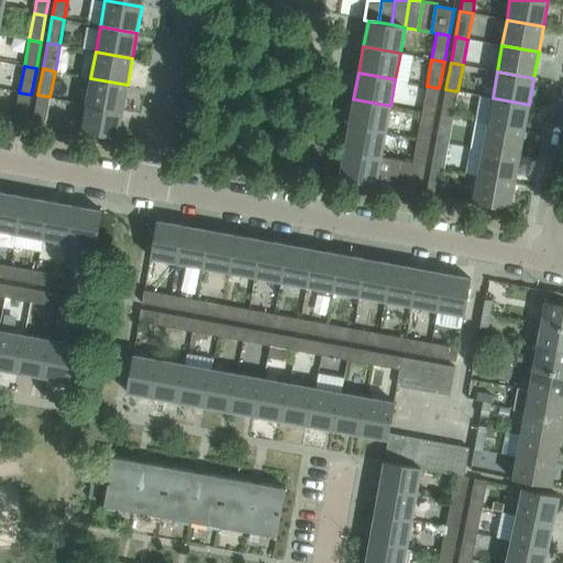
[(122,110),(128,85),(90,78),(86,103),(122,110)]
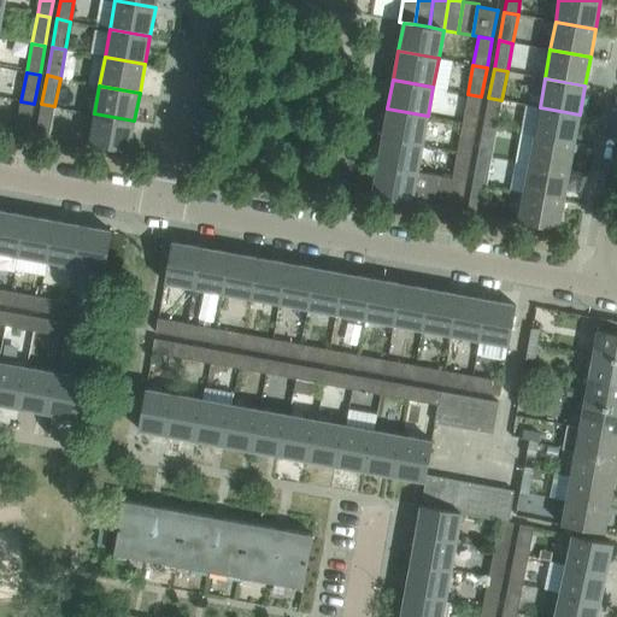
[(468,94),(463,122),(476,125),(481,97),(468,94)]
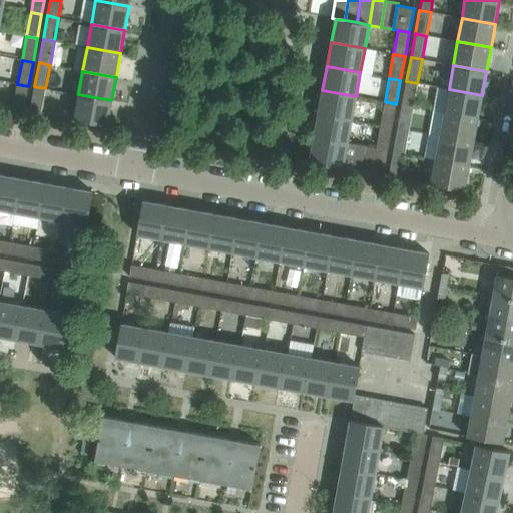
[(406,81),(402,104),(413,107),(417,83),(406,81)]
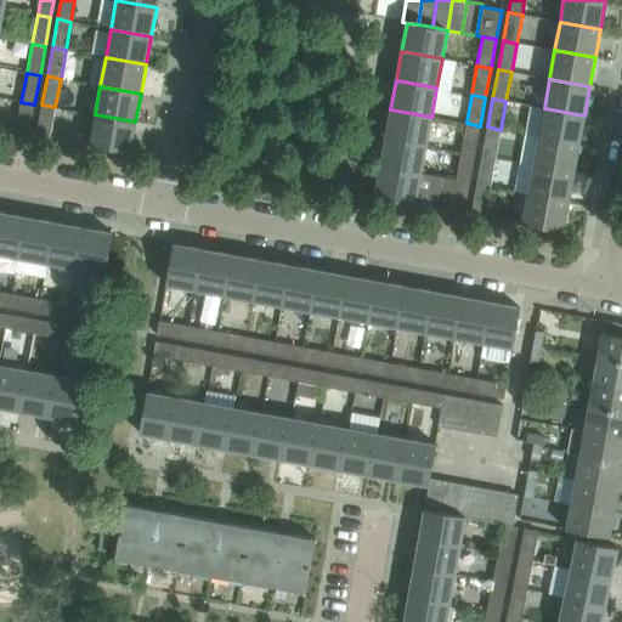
[(21,102),(16,130),(16,131),(29,134),(34,105),(21,102)]
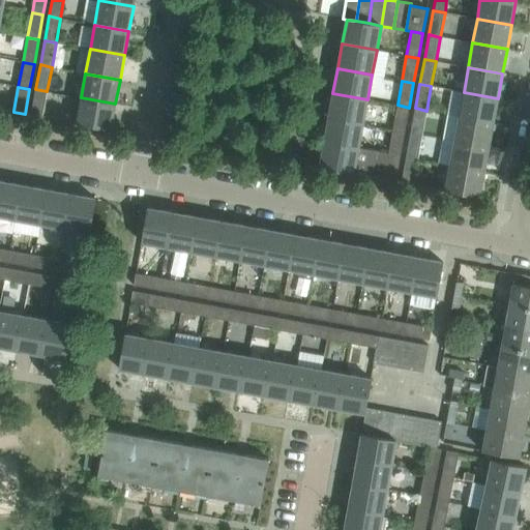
[(35,89),(31,115),(42,117),(42,116),(47,91),(35,89)]
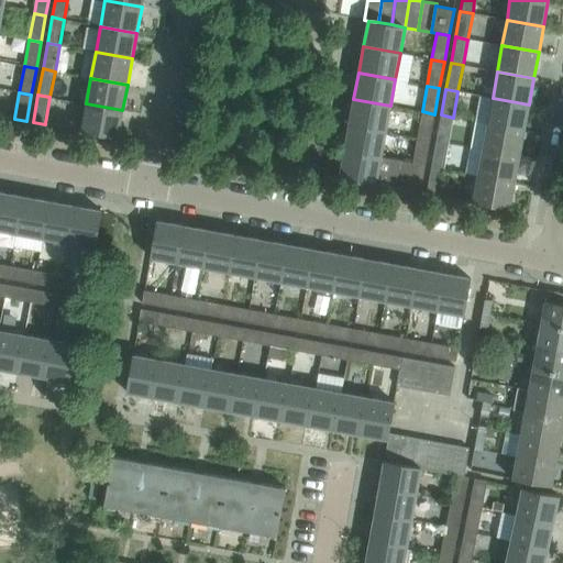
[(523,130),(529,105),(493,98),(487,123),(523,130)]
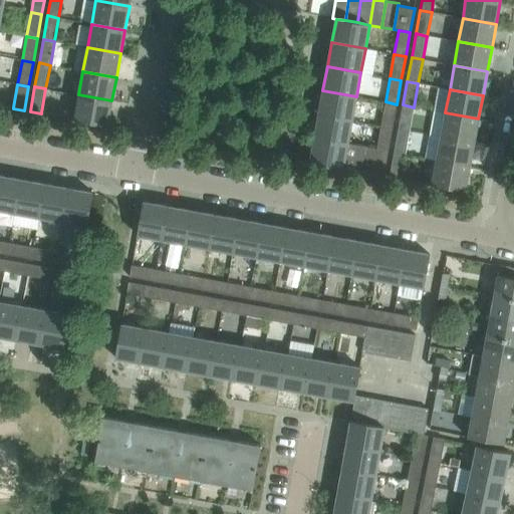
[(322,90),(318,114),(351,120),(356,96),(322,90)]
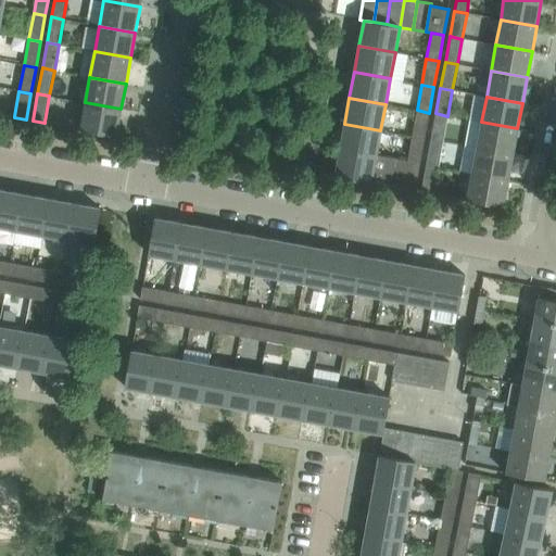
[(116,136),(121,109),(85,102),(80,128),(80,129),(116,136)]
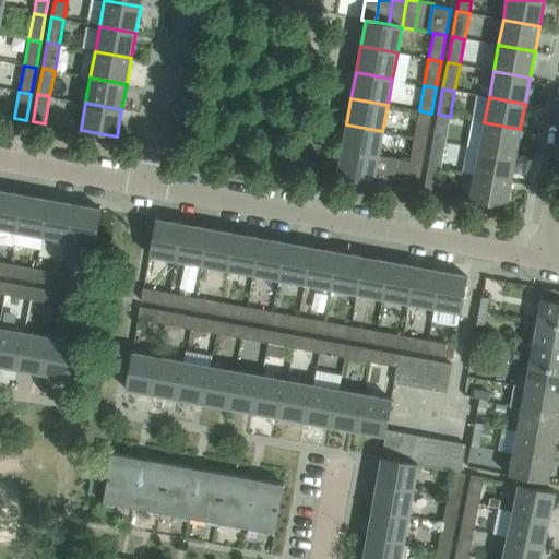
[(419,110),(414,137),(427,139),(431,114),(419,110)]
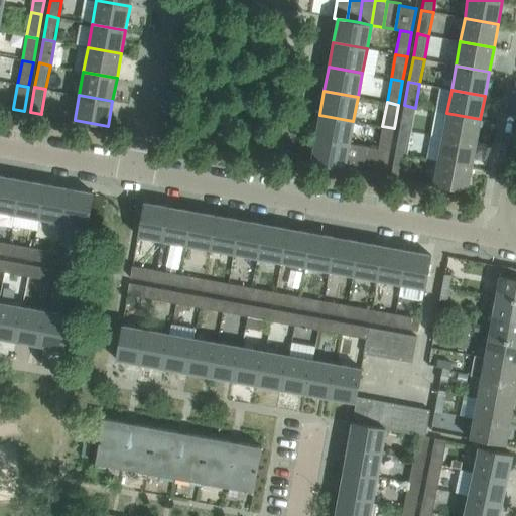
[(400,129),(411,131),(415,108),(404,105),(400,129)]
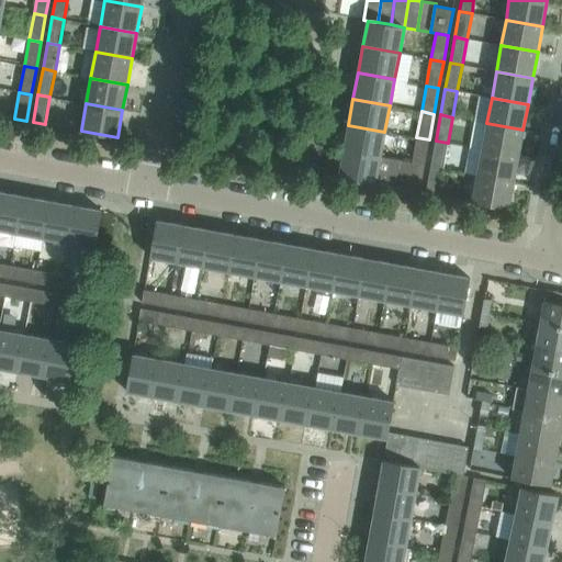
[(518,156),(523,130),(486,123),(482,149),(518,156)]
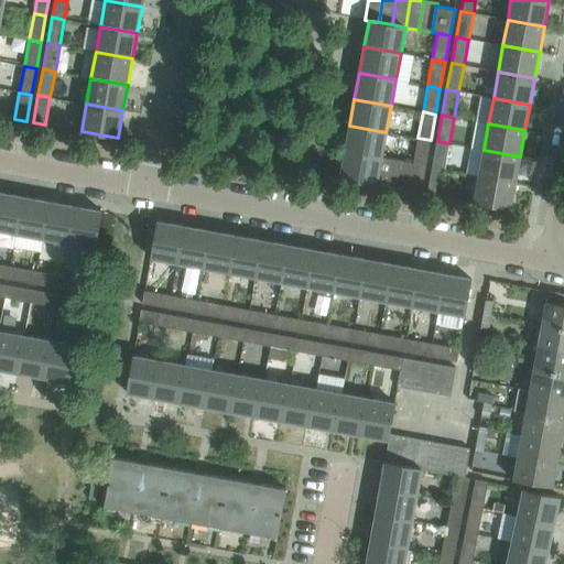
[(386,132),(349,126),(345,152),(381,159),(381,158),(386,132)]
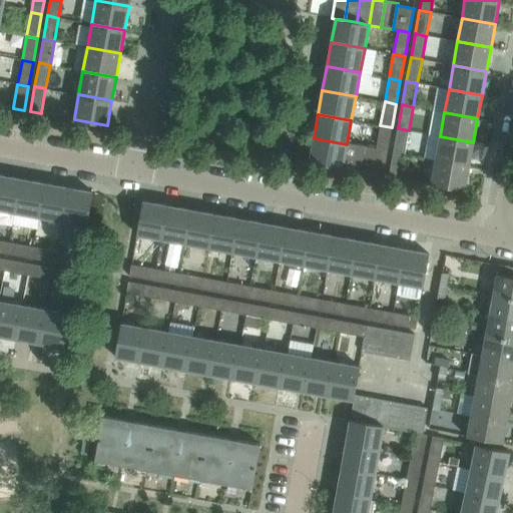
[(376,149),(387,151),(392,127),(380,125),(376,148),(376,149)]
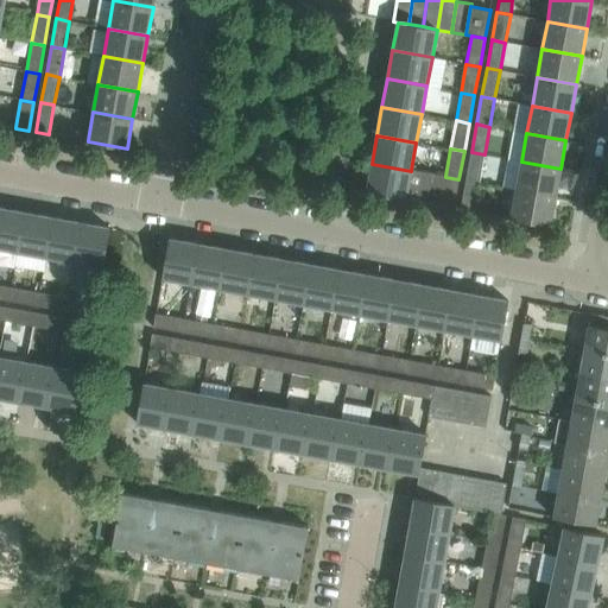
[(479,183),(485,154),(472,152),(466,181),(479,183)]
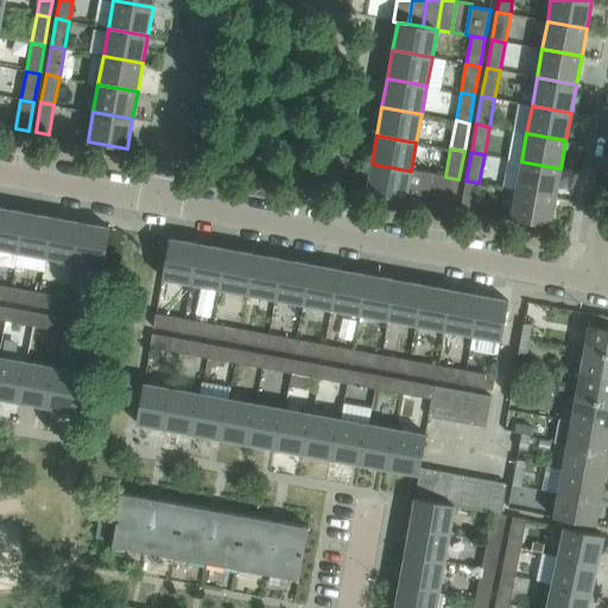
[(556,197),(561,169),(521,162),(515,190),(556,197)]
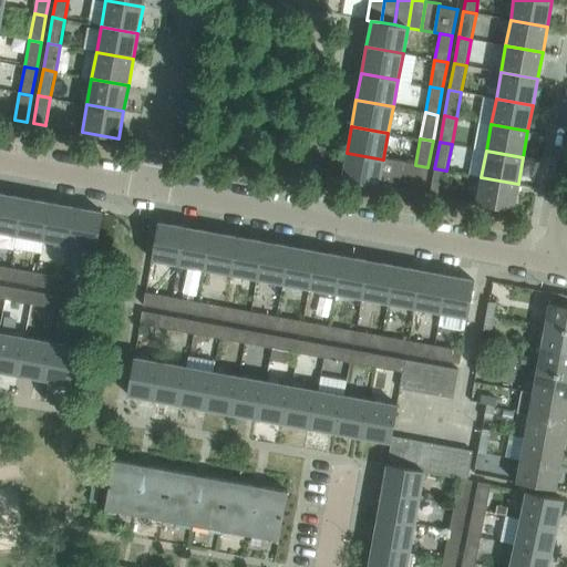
[(413,177),(411,192),(422,194),(423,194),(428,167),(415,165),(415,164),(383,158),(383,160),(347,153),(341,179),(379,186),(379,185),(380,177),(389,179),(388,181),(400,183),(401,175),(413,177)]
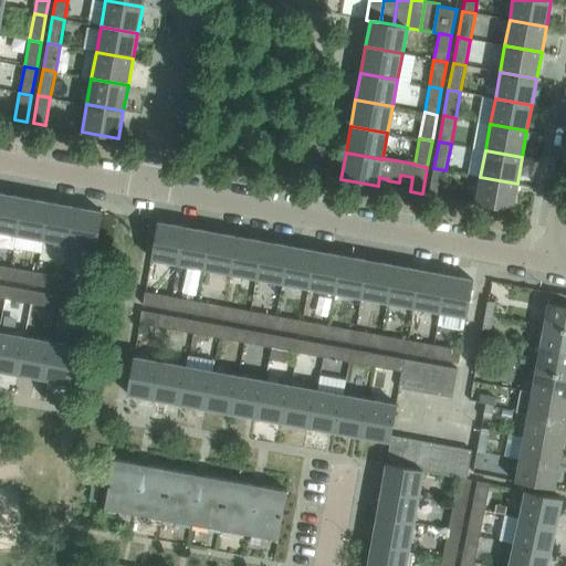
[(433,168),(429,195),(441,197),(446,170),(433,168)]
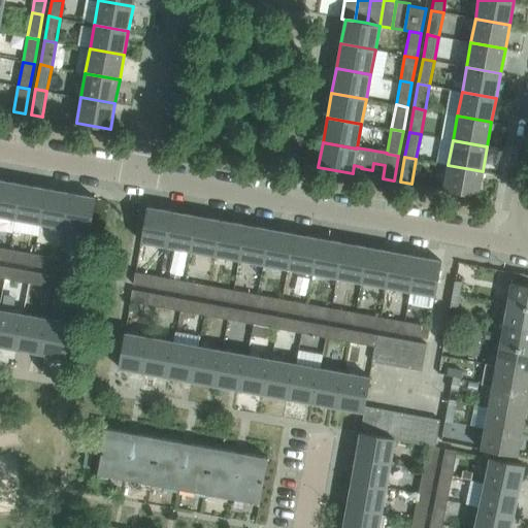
[(483,171),(448,165),(443,189),(443,190),(477,196),(483,171)]
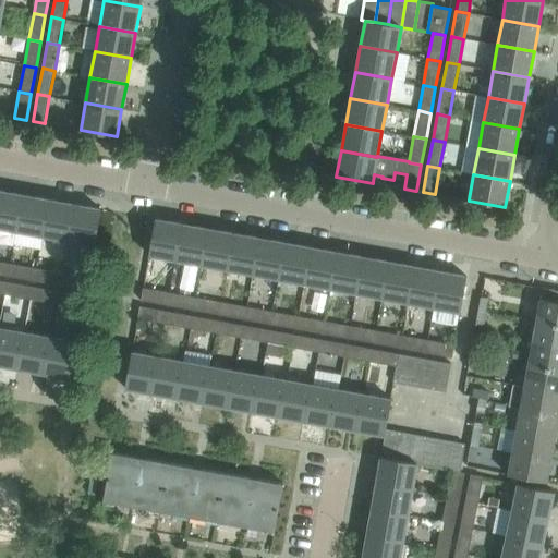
[(23,195),(0,190),(0,228),(16,231),(23,195)]
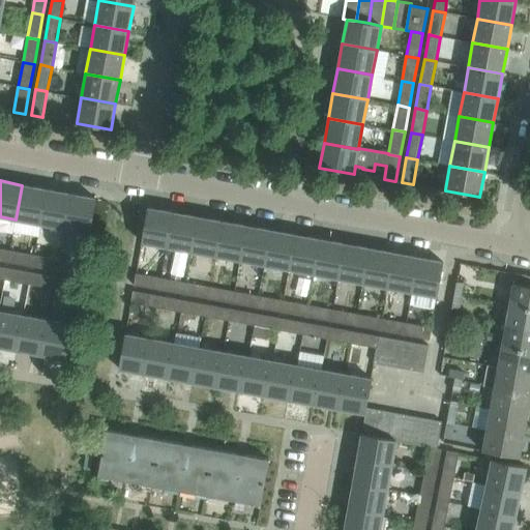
[(47,189),(22,185),(16,219),(40,224),(47,189)]
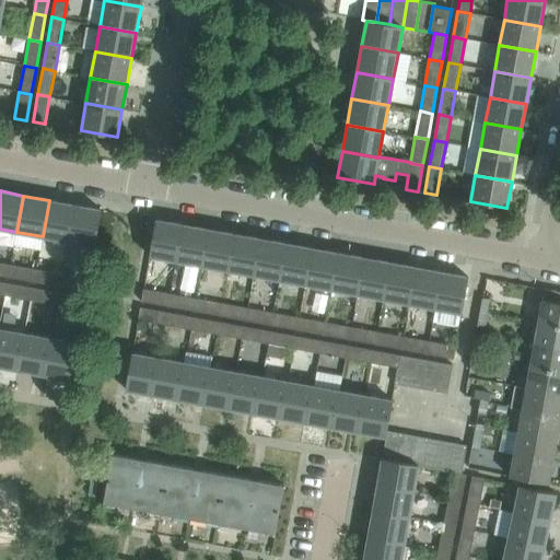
[(76,205),(49,200),(43,236),(69,242),(76,205)]
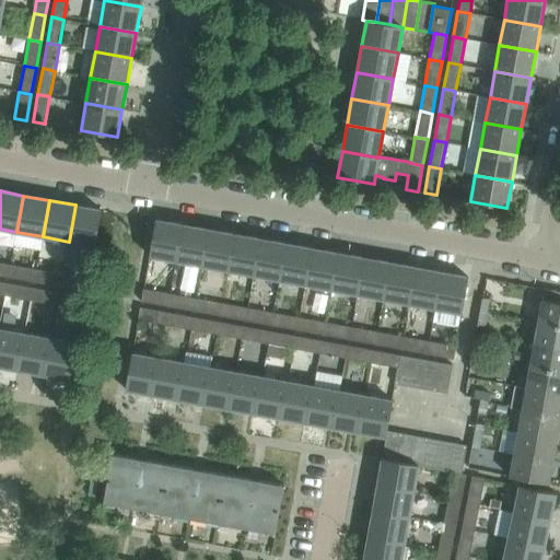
[(69,242),(94,246),(95,246),(102,210),(76,205),(69,242)]
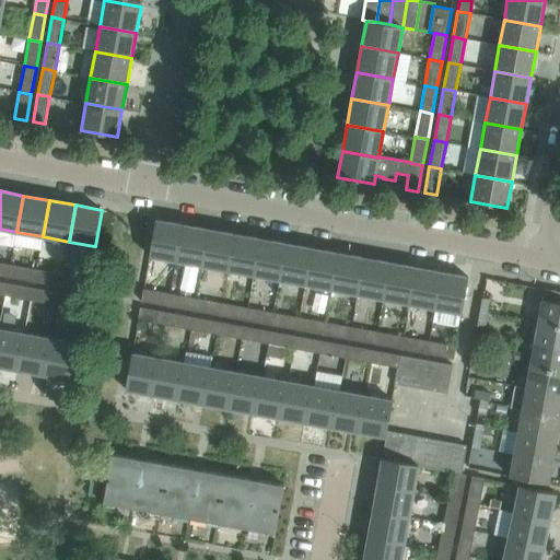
[(149,256),(175,260),(182,224),(155,220),(149,256)]
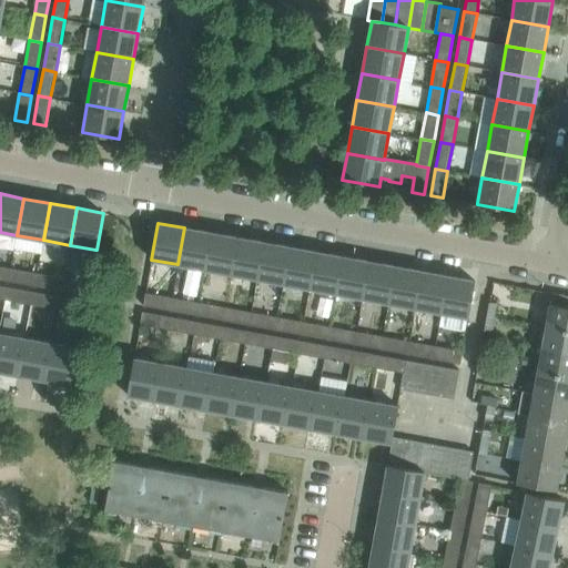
[(211,232),(184,227),(178,264),(204,270),(211,232)]
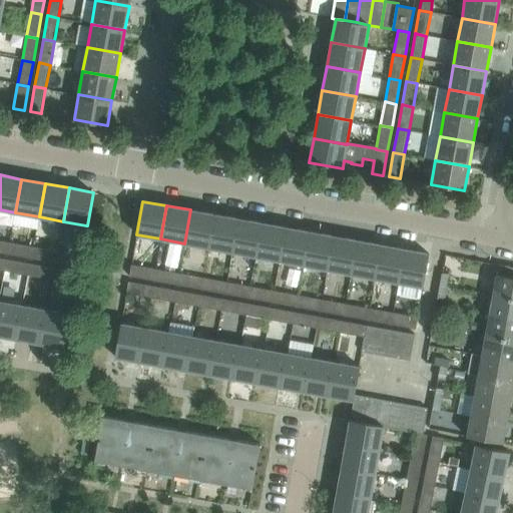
[(214,214),(190,209),(184,243),(208,247),(214,214)]
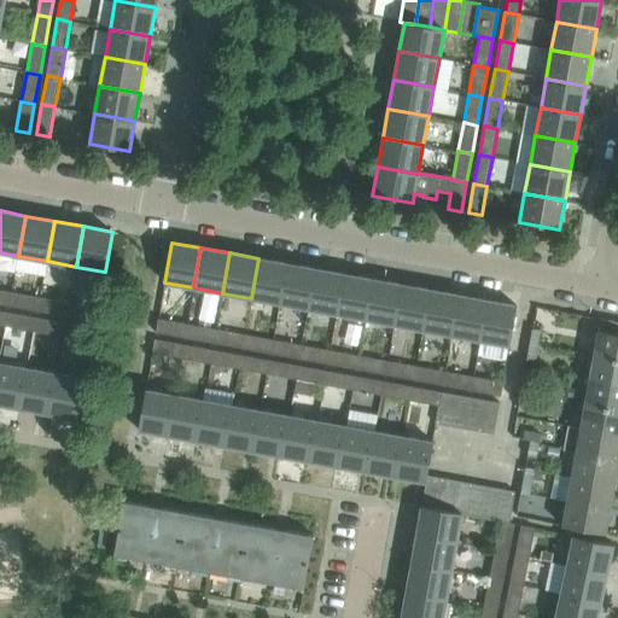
[(287,263),(258,258),(251,298),(279,303),(287,263)]
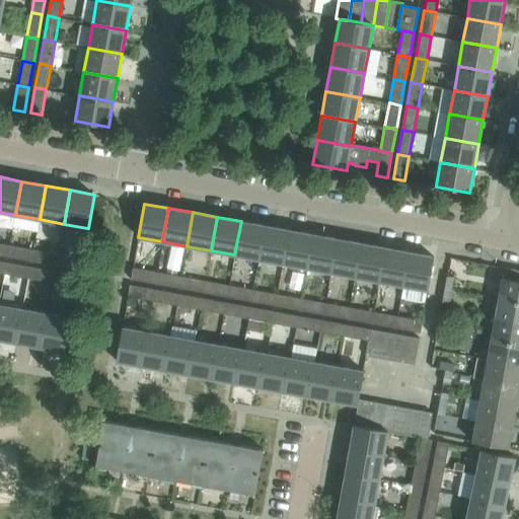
[(265,225),(241,221),(234,254),(258,260),(265,225)]
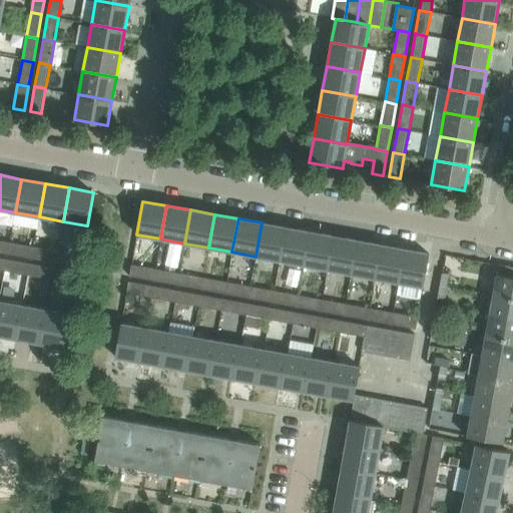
[(286,227),(262,222),(255,257),(280,261),(286,227)]
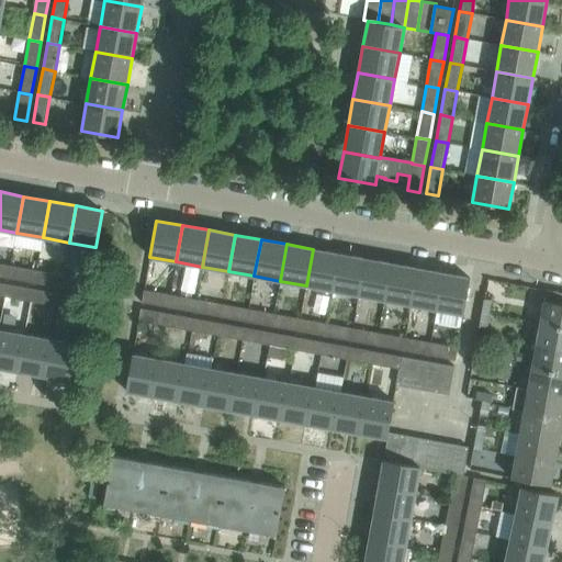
[(339,254),(313,249),(306,285),(333,290),(339,254)]
